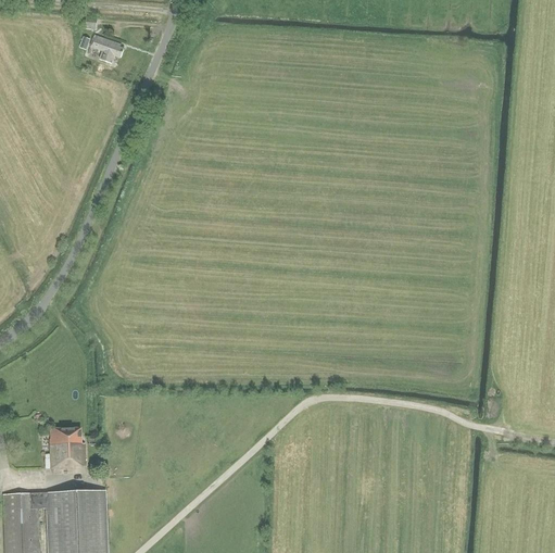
[(96,27),(97,16),(86,15),(85,26),(96,27)]
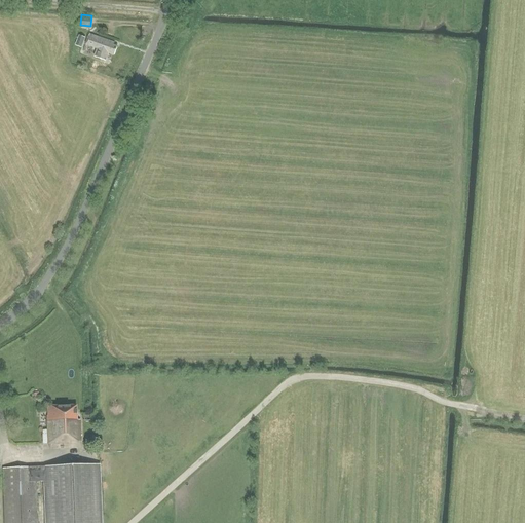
[(81,45),(85,35),(78,32),(75,42),(81,45)]
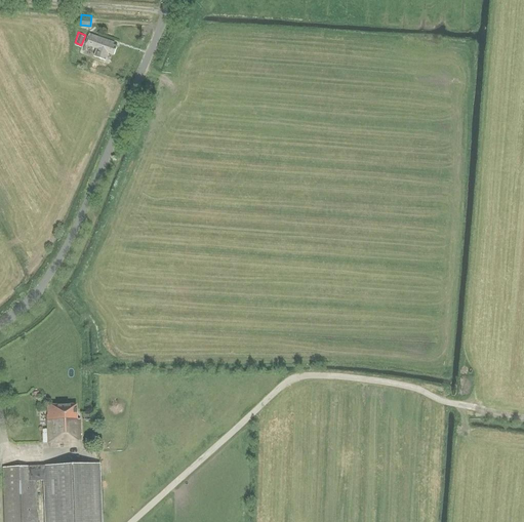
[(114,52),(117,45),(113,43),(114,41),(90,32),(86,42),(97,46),(93,54),(106,59),(109,50),(114,52)]
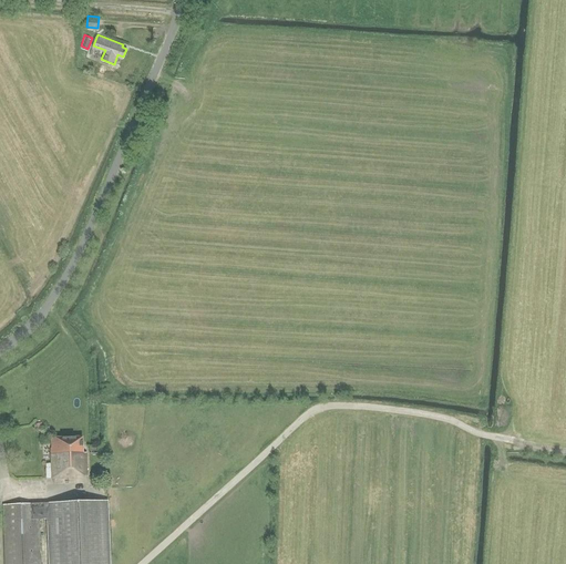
[(75,474),(85,474),(85,452),(82,452),(81,437),(50,437),(51,465),(45,465),(45,477),(75,475),(75,474)]
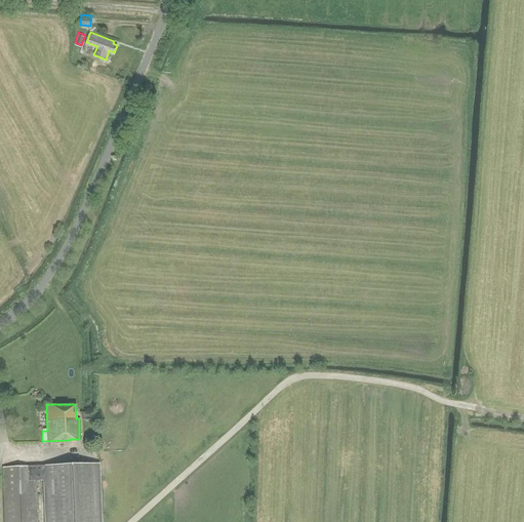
[(42,465),(35,465),(2,466),(4,521),(37,521),(35,478),(42,477),(43,521),(101,521),(99,460),(42,463),(42,465)]
